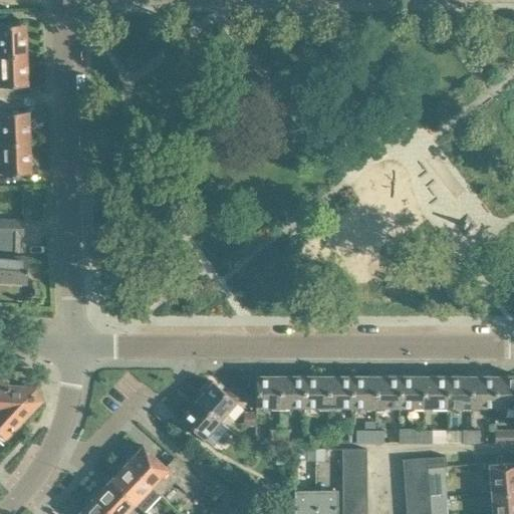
[(0,53),(25,53),(24,23),(0,23),(0,53)]
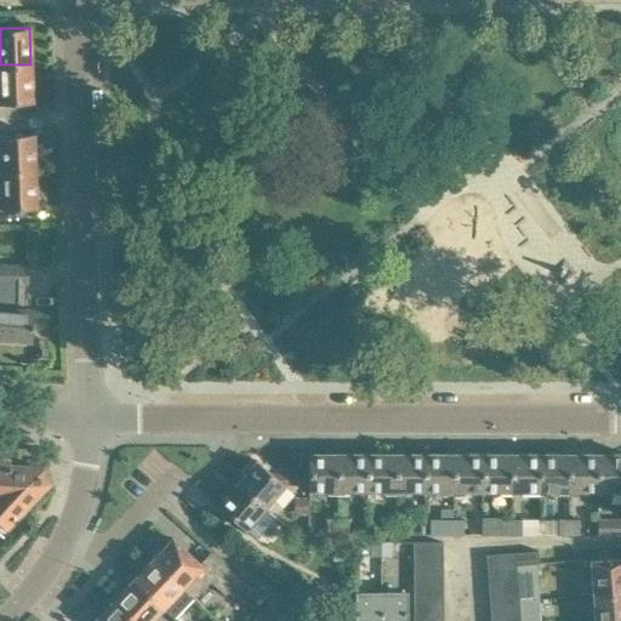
[(0,102),(32,101),(30,64),(0,64),(0,102)]
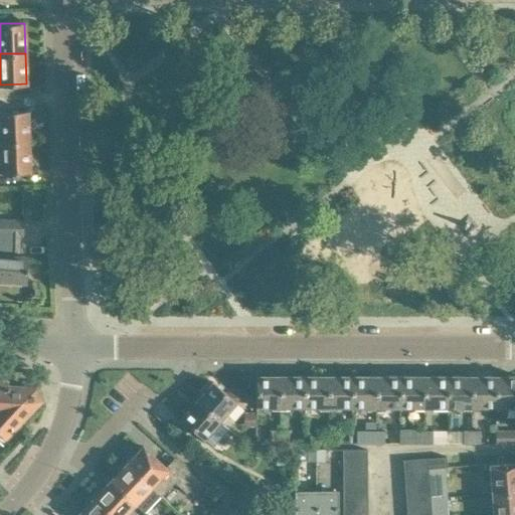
[(0,141),(28,142),(27,110),(0,111),(0,141)]
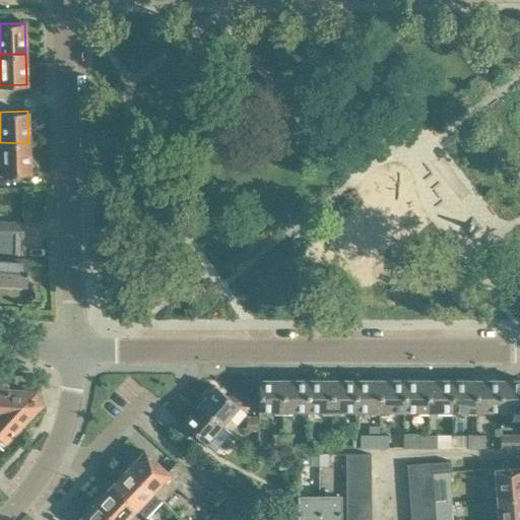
[(0,174),(29,174),(28,143),(0,142),(0,174)]
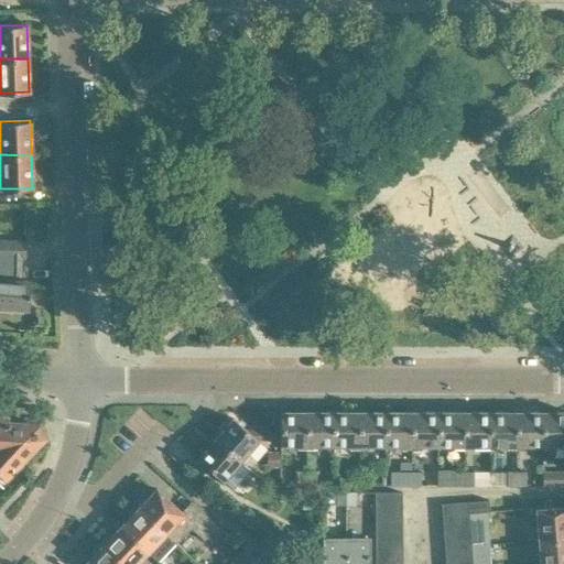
[(0,307),(29,311),(31,280),(21,280),(21,258),(26,258),(26,240),(0,240),(0,307)]
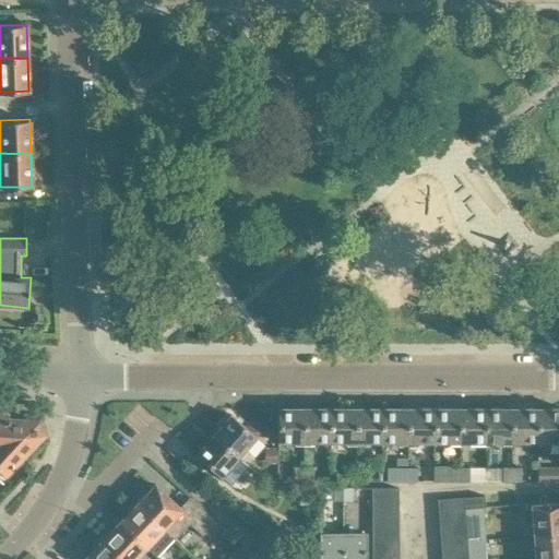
[(558,441),(558,407),(538,408),(538,442),(558,441)]
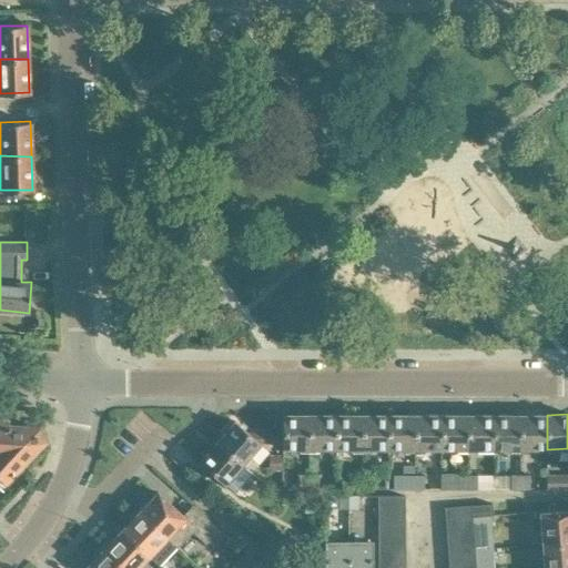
[(308,449),(310,415),(282,415),(282,433),(282,444),(282,448),(308,449)]
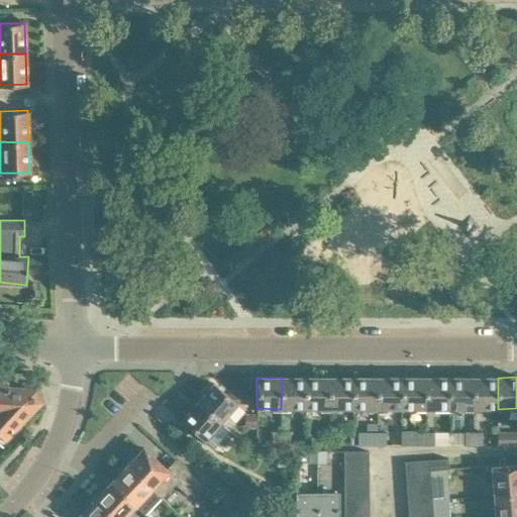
[(305,409),(305,378),(282,378),(281,409),(305,409)]
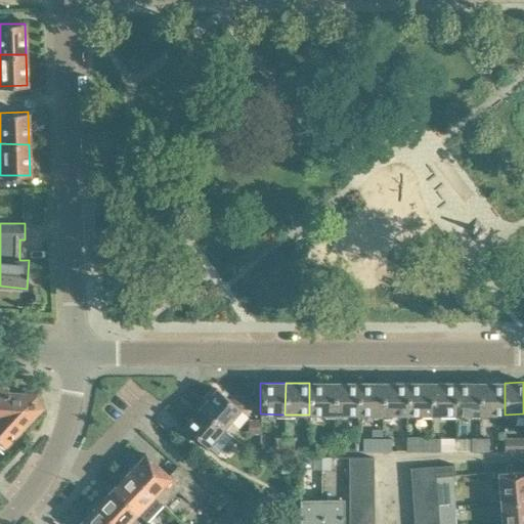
[(334,415),(334,383),(309,383),(309,415),(334,415)]
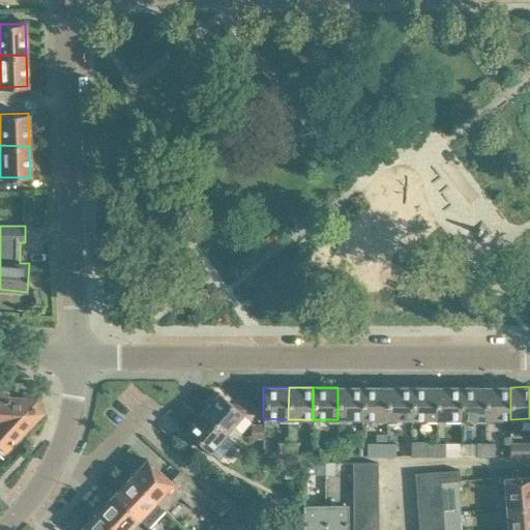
[(362,419),(362,387),(337,387),(337,419),(362,419)]
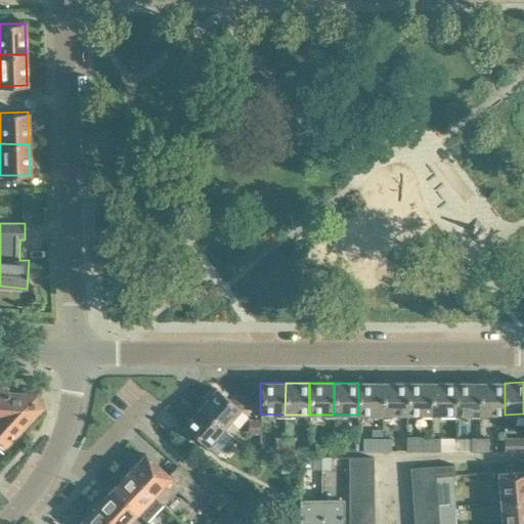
[(383,415),(383,383),(358,383),(358,415),(383,415)]
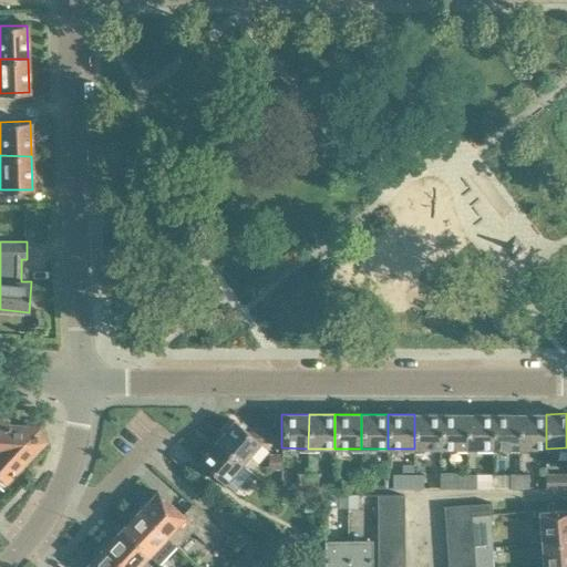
[(440,449),(441,414),(414,414),(414,449),(440,449)]
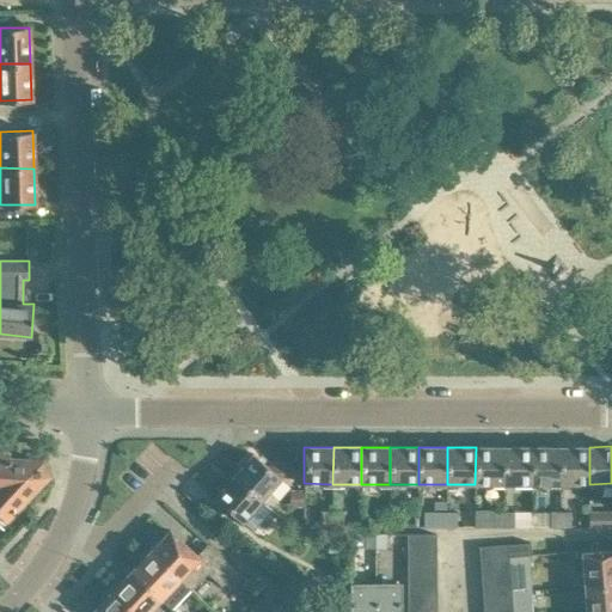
[(503,484),(505,447),(476,447),(475,484),(503,484)]
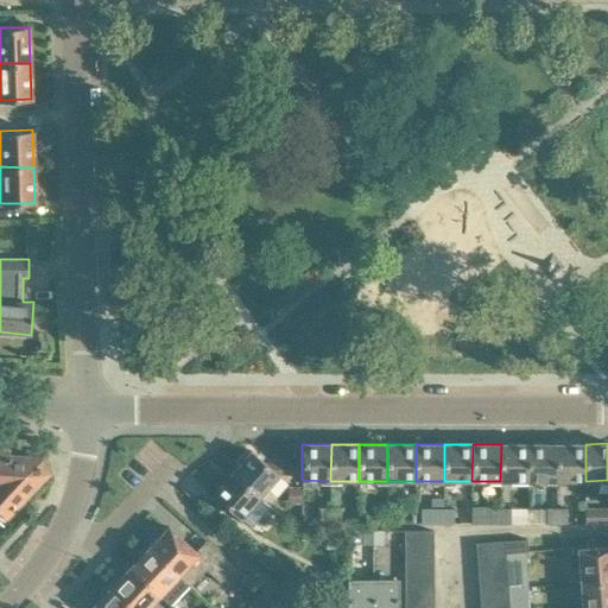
[(529,481),(529,444),(501,444),(500,481),(529,481)]
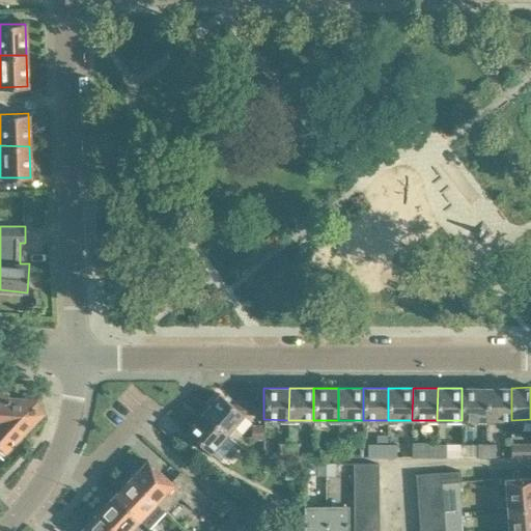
[(486,420),(486,388),(462,388),(462,420),(486,420)]
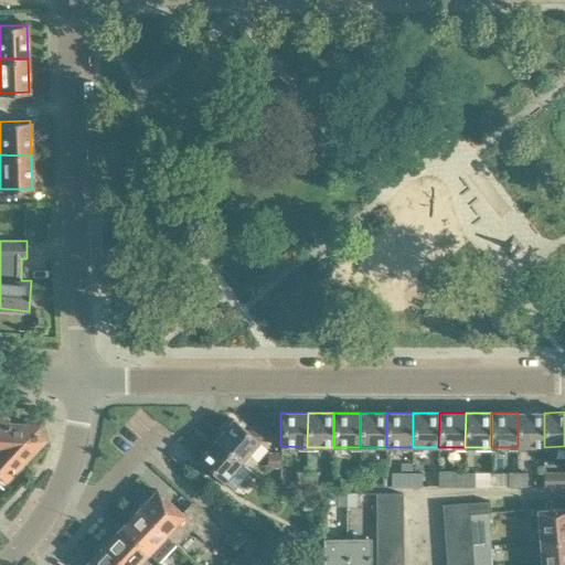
[(544,447),(544,413),(518,413),(518,447),(544,447)]
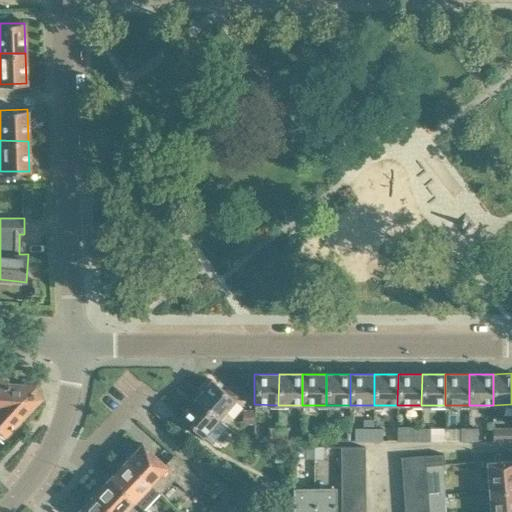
[(7,384),(8,378),(0,376),(0,430),(4,434),(38,397),(34,386),(7,384)]
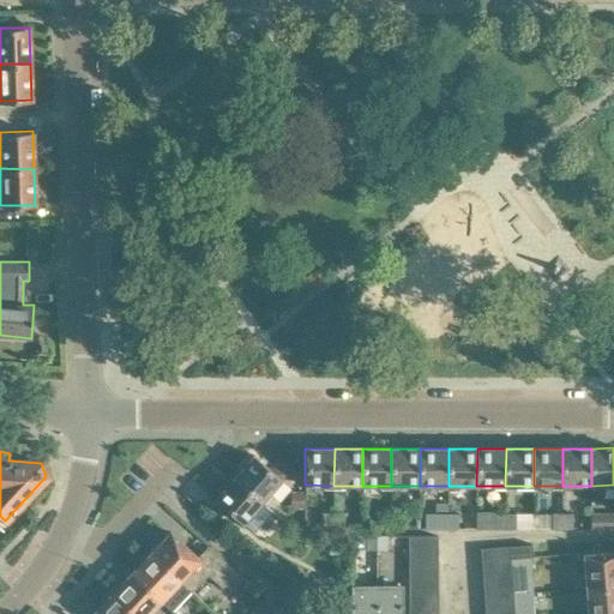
[(305,480),(305,468),(269,468),(252,455),(233,477),(262,503),(281,480),(305,480)]
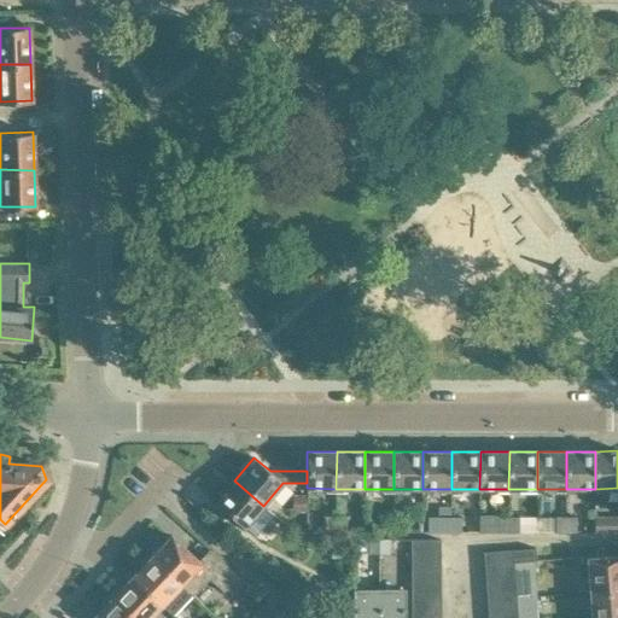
[(263,506),(234,481),(216,502),(245,526),(263,506)]
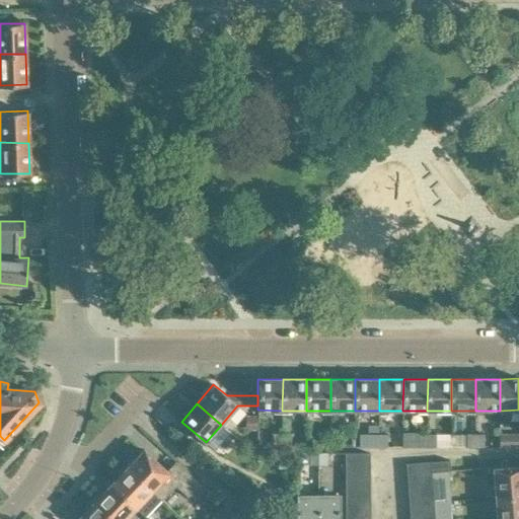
[(518,417),(504,417),(503,431),(518,431),(518,417)]
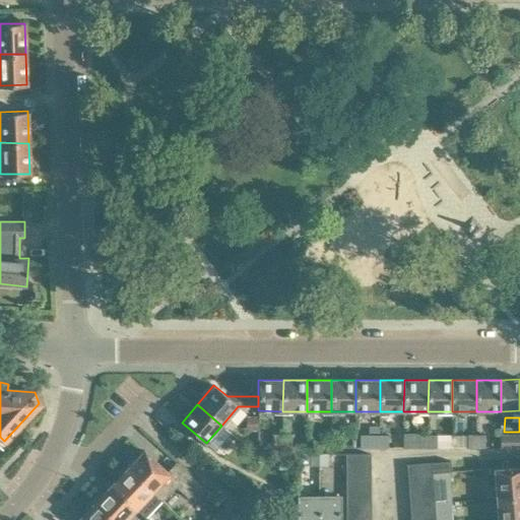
[(379,448),(380,434),(380,426),(369,426),(369,434),(361,434),(360,448),(379,448)]
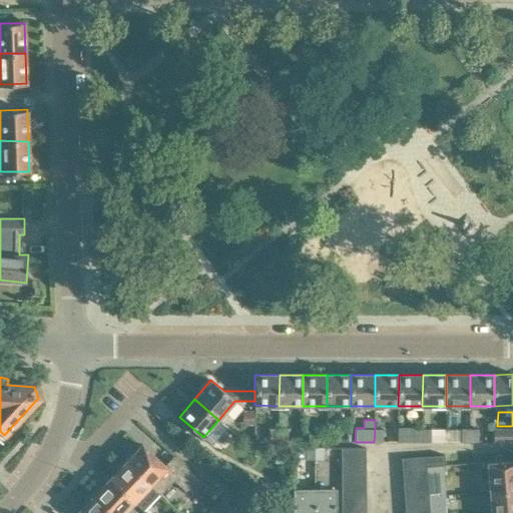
[(279,442),(279,428),(271,428),(271,442),(279,442)]
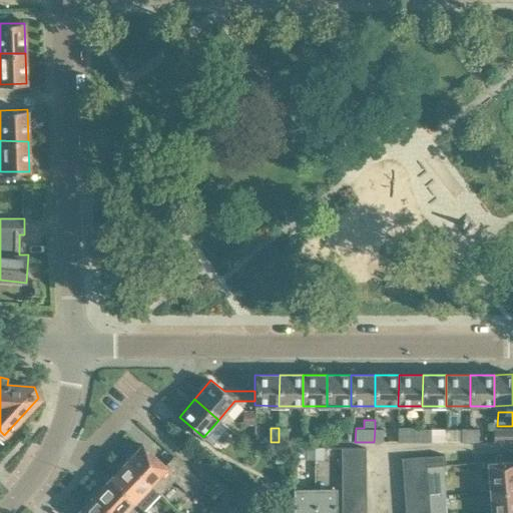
[(288,442),(289,428),(279,428),(279,442),(288,442)]
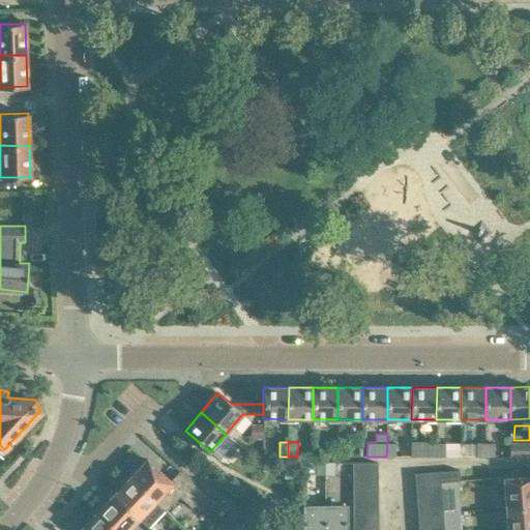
[(337,457),(337,442),(328,442),(328,457),(337,457)]
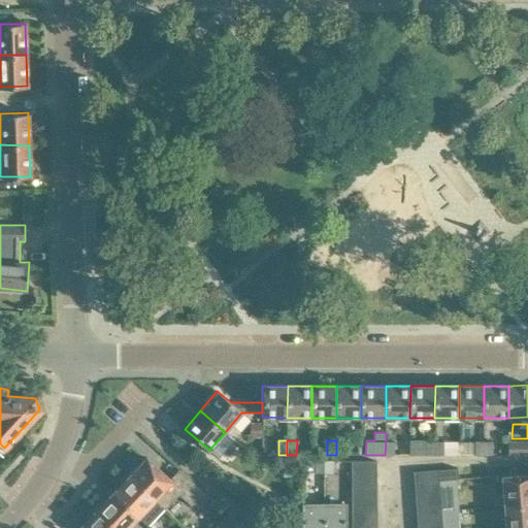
[(345,454),(345,440),(336,440),(336,455),(345,454)]
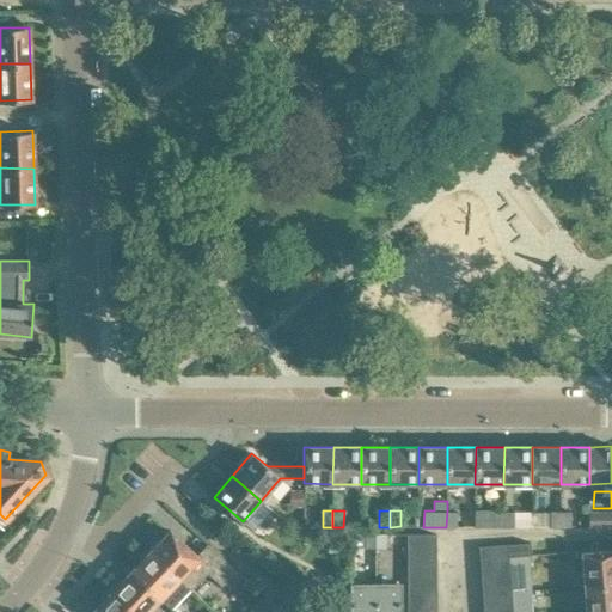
[(457,527),(458,510),(447,510),(446,527),(457,527)]
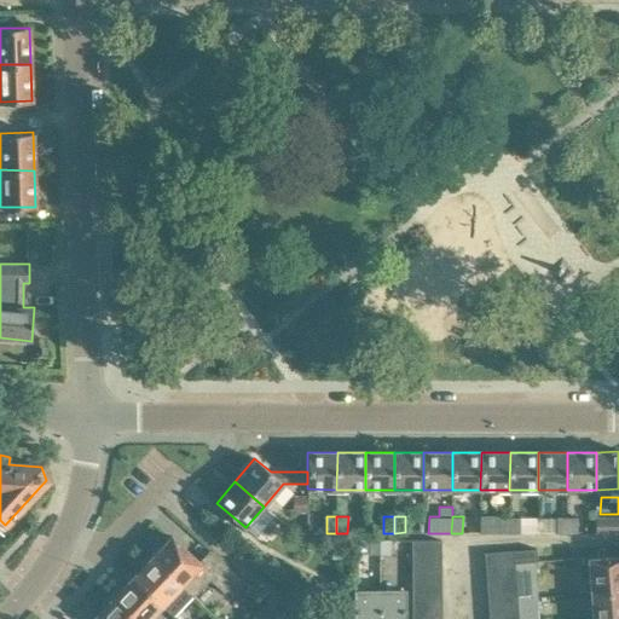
[(508,533),(509,516),(499,516),(498,533),(508,533)]
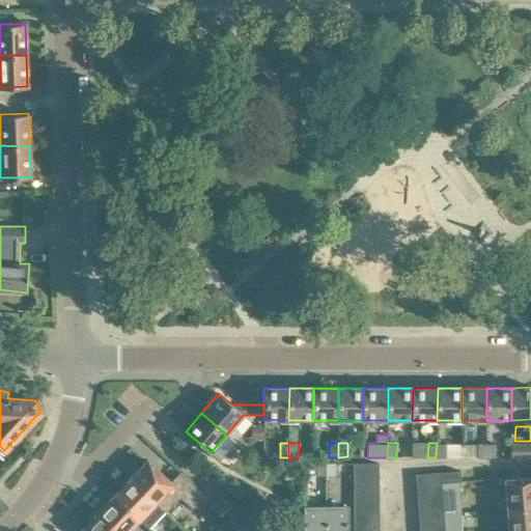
[(446,457),(446,443),(437,443),(436,457),(446,457)]
